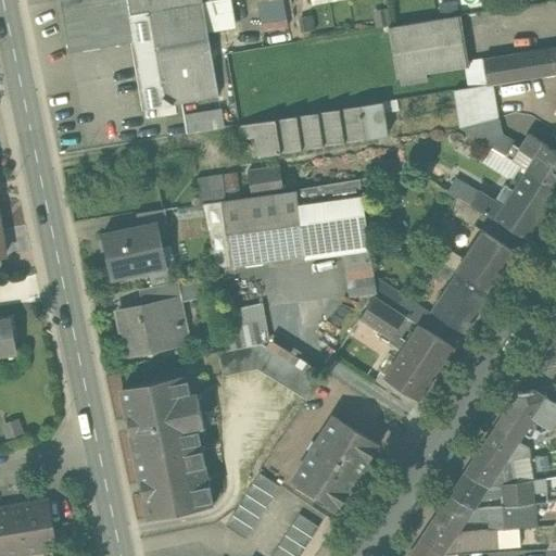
[(127,0),(61,0),(71,52),(135,40),(130,15),(127,0)]
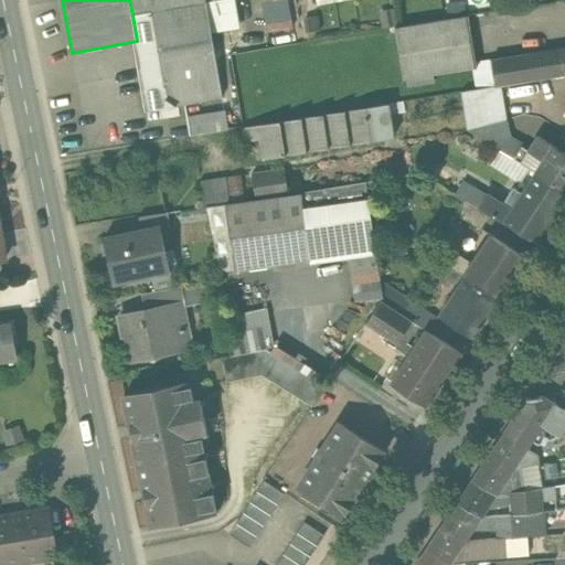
[(206,0),(129,0),(132,16),(152,12),(162,68),(139,72),(146,110),(168,107),(168,108),(176,107),(176,106),(223,97),(208,3),(206,0)]
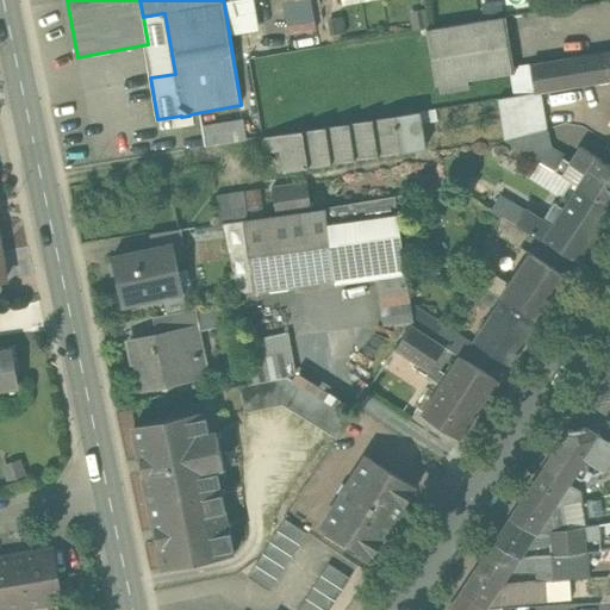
[(506,18),(428,30),(437,85),(511,74),(516,73),(515,68),(506,18)]
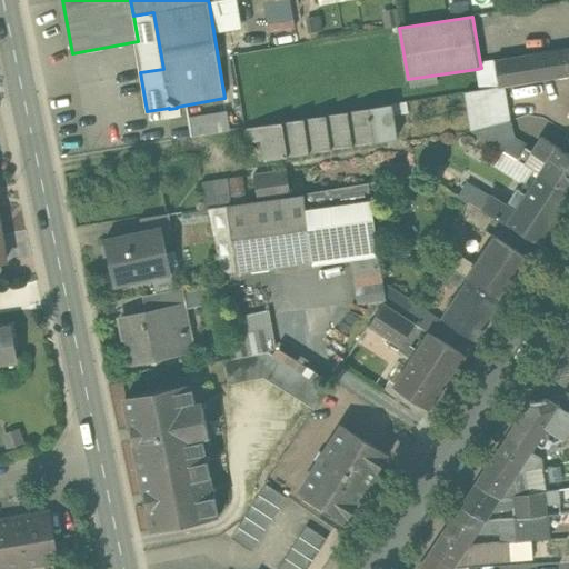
[(568,48),(521,57),(526,82),(568,75),(568,48)]
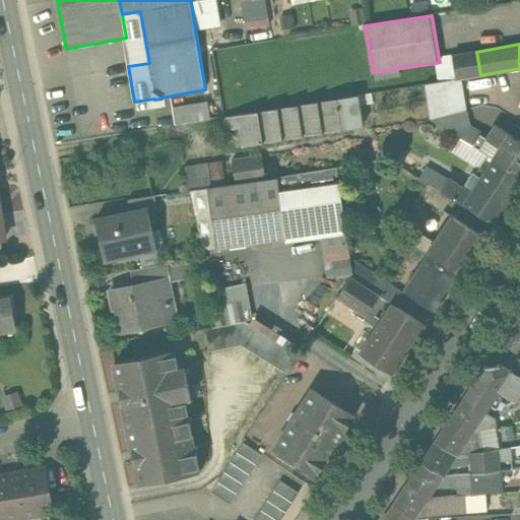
[(453,55),(457,79),(460,78),(480,75),(476,52),(453,55)]
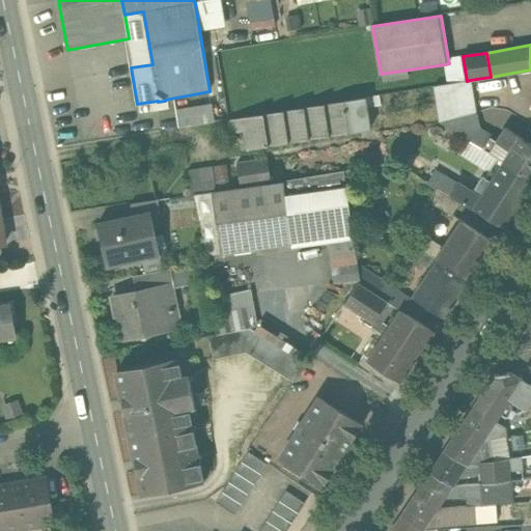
[(467,81),(463,56),(448,59),(449,63),(445,64),(448,84),(467,81)]
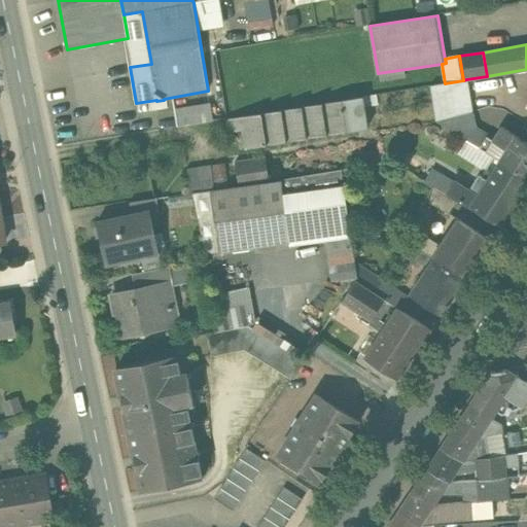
[(436,120),(472,111),(466,79),(463,80),(445,83),(430,85),(436,120)]
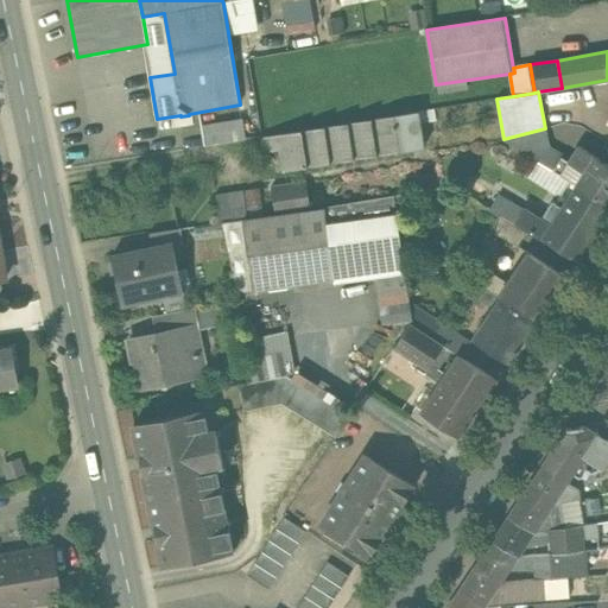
[(435,109),(261,137),(264,152),(279,150),(283,171),(424,149),(420,124),(436,121),(435,109)]
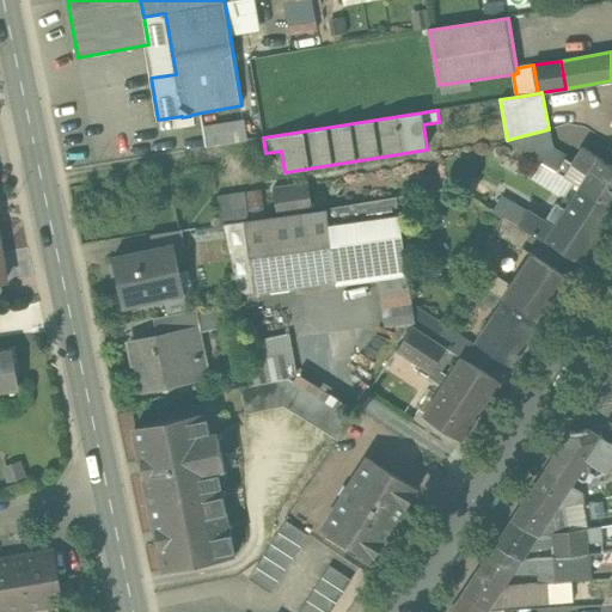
[(244,123),(204,130),(208,146),(248,140),(248,139),(246,139),(244,123)]
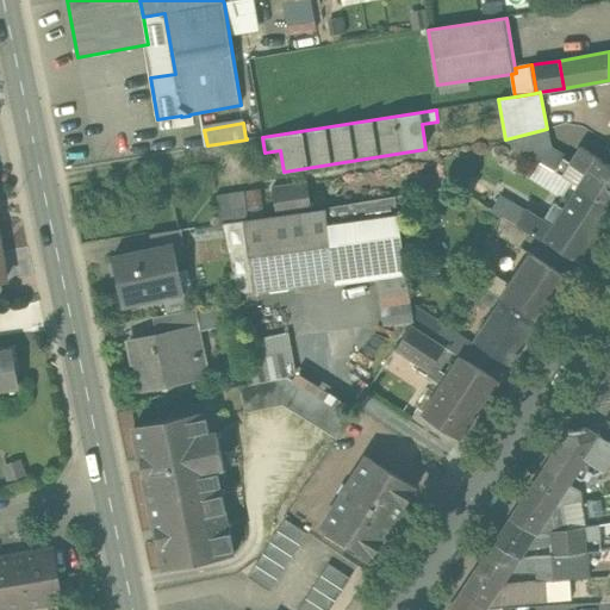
[(565,156),(552,148),(547,129),(505,139),(505,141),(555,170),(564,157),(565,159),(565,156)]
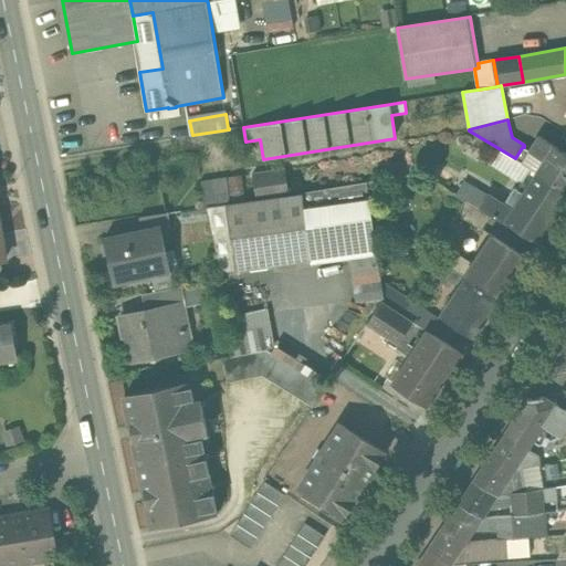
[(565,152),(540,135),(530,150),(524,147),(523,146),(515,158),(536,170),(538,173),(565,190),(565,152)]
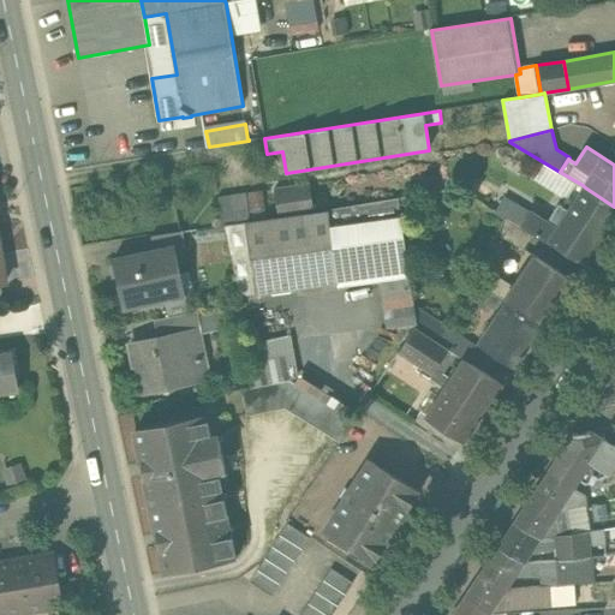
[(310,184),(274,189),(279,216),(315,210),(310,184)]
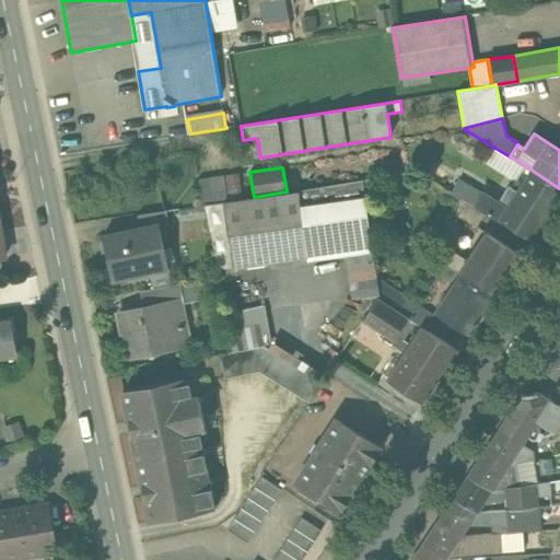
[(559,194),(559,188),(533,171),(525,183),(555,202),(559,194)]
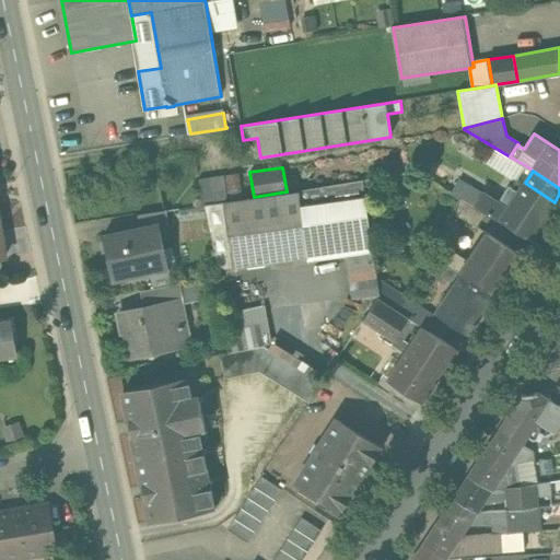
[(224,175),(199,178),(202,205),(229,200),(224,175)]
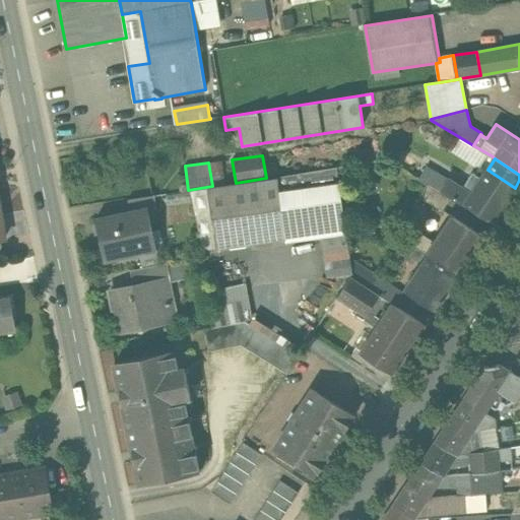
[(337,168),(298,174),(298,175),(301,191),(288,193),(287,187),(279,189),(286,239),(345,231),(337,168)]
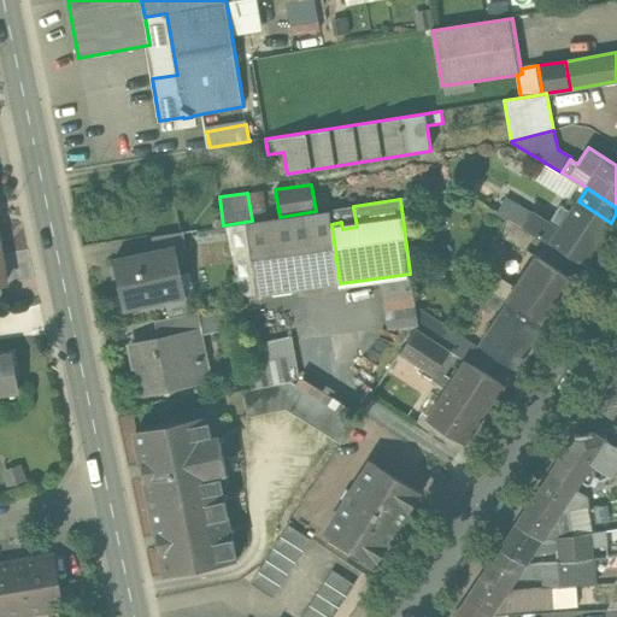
[(611,223),(579,201),(573,211),(562,205),(553,218),(564,225),(562,229),(553,241),(586,262),(611,223)]
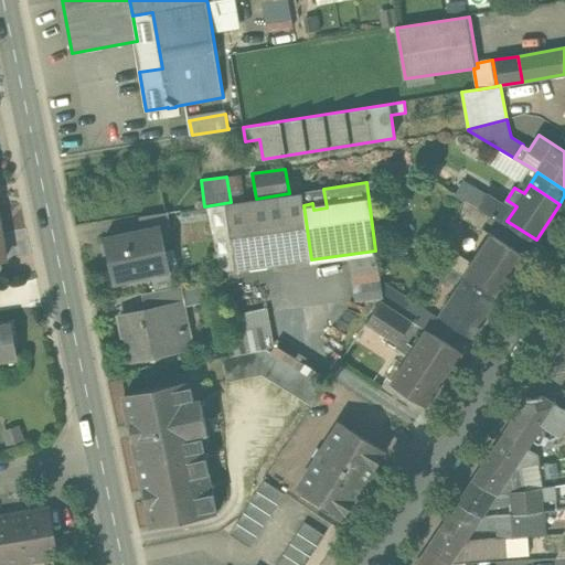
[(323,190),(301,193),(304,205),(312,203),(313,210),(327,208),(323,190)]
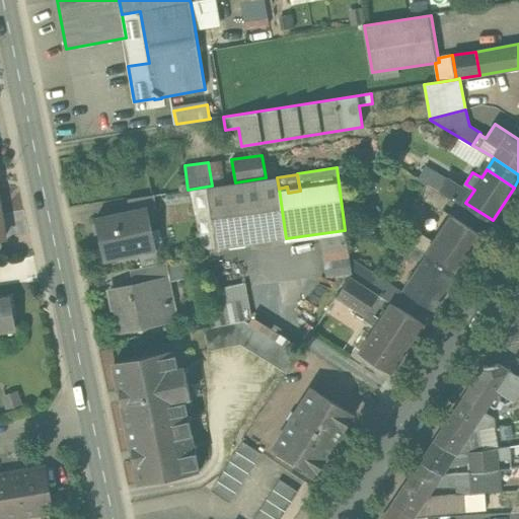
[(277,177),(208,188),(216,247),(286,238),(279,189),(277,177)]
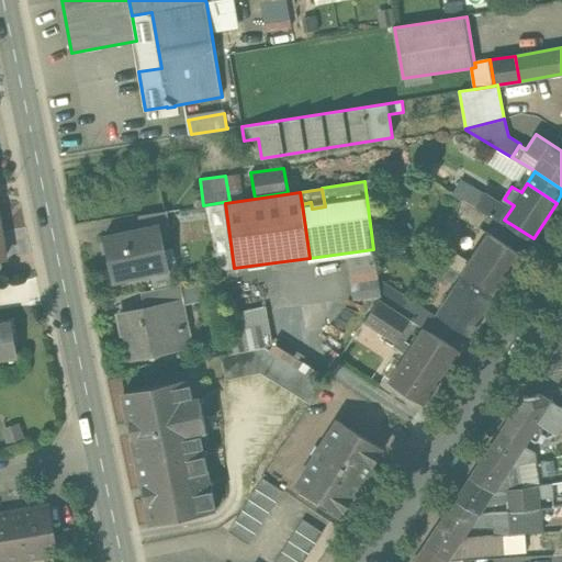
[(512,209),(484,192),(476,206),(504,222),(504,220),(512,209)]
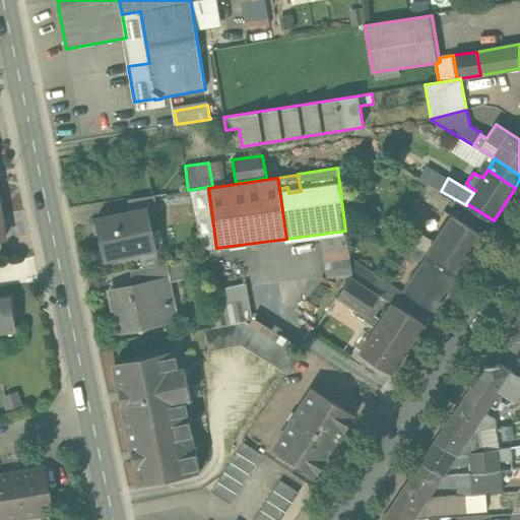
[(208,188),(190,190),(203,250),(216,248),(208,188)]
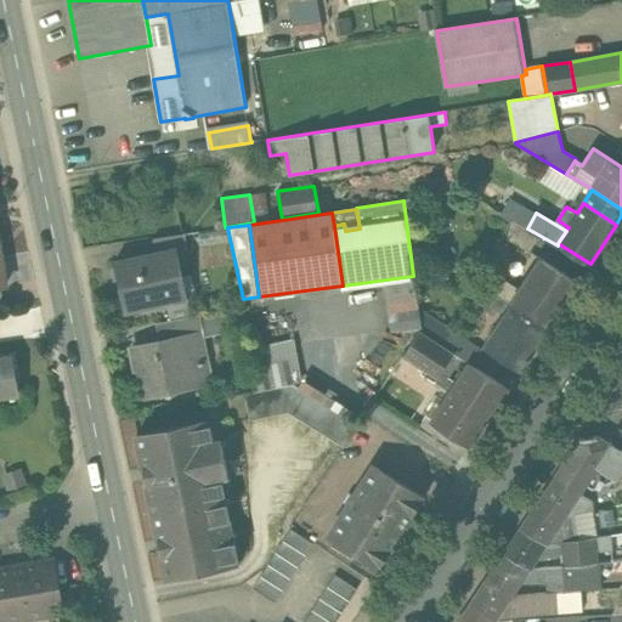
[(185,233),(153,238),(157,252),(177,248),(177,249),(188,247),(185,233)]
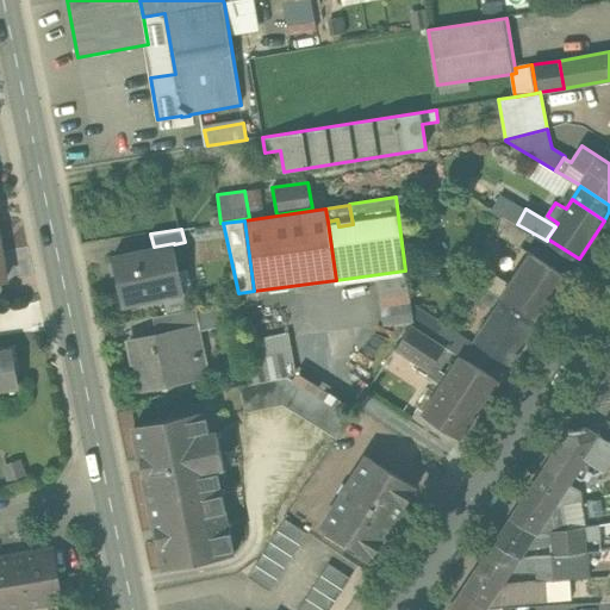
[(154,247),(113,256),(123,305),(184,292),(174,244),(174,243),(154,247)]
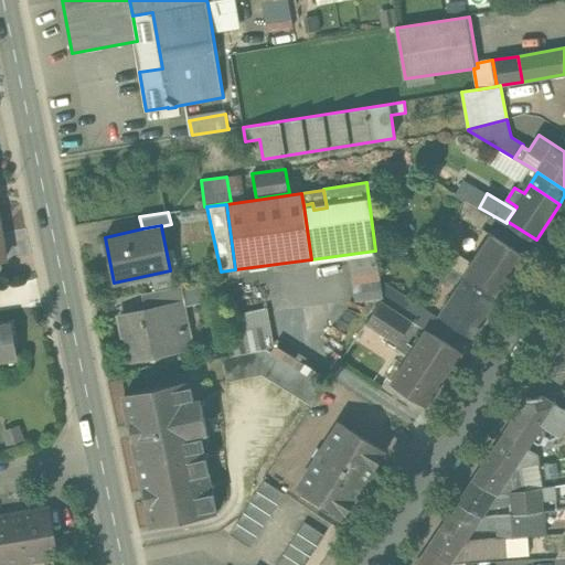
[(525,256),(492,235),(473,263),(466,275),(499,296),(525,256)]
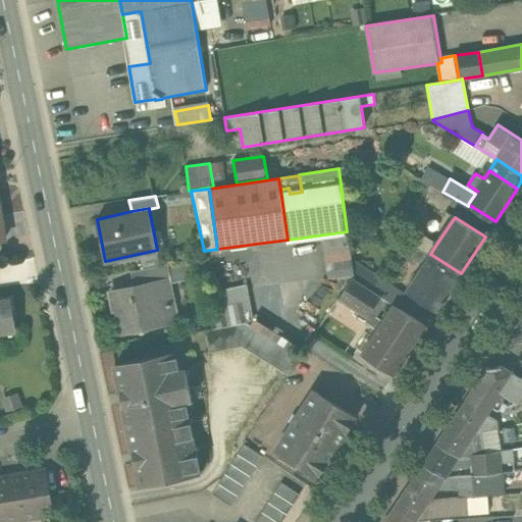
[(437,243),(413,226),(403,243),(407,244),(426,251),(430,254),(437,243)]
